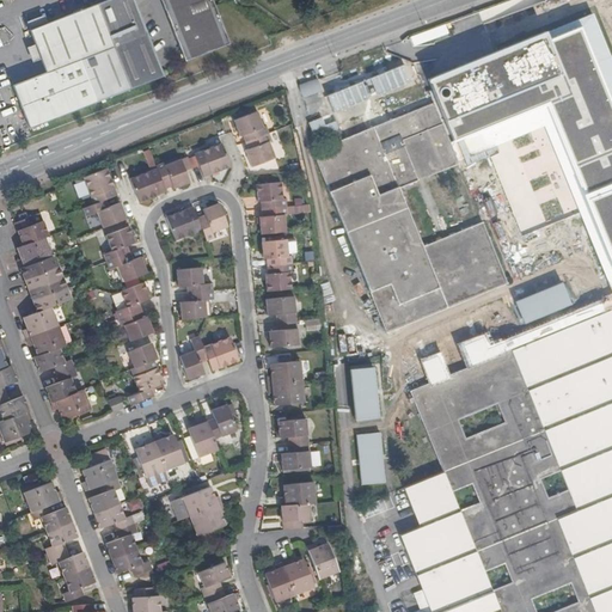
[(29,135),(163,81),(130,0),(120,0),(46,29),(28,36),(34,51),(40,66),(44,79),(12,93),(29,135)]
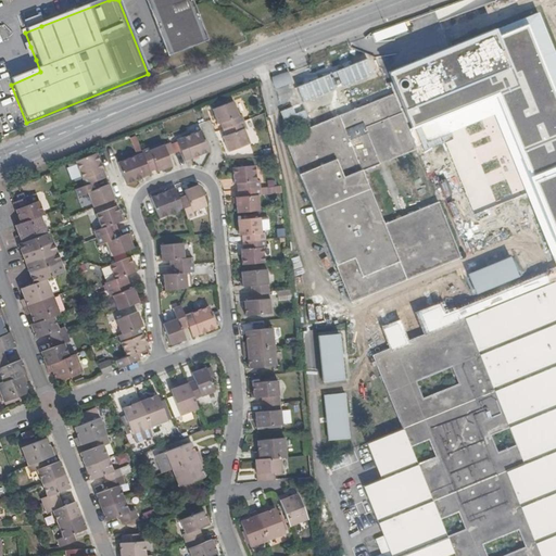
[(146,0),(168,61),(209,45),(191,0),(146,0)]
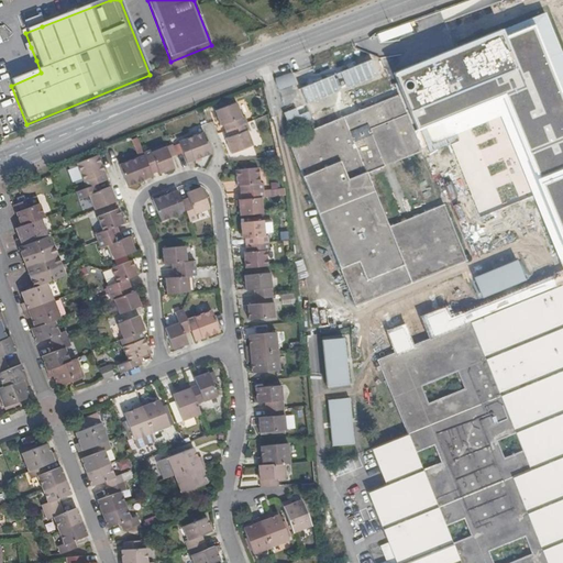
[(519,1),(518,0),(484,0),(443,18),(450,32),(519,1)]
